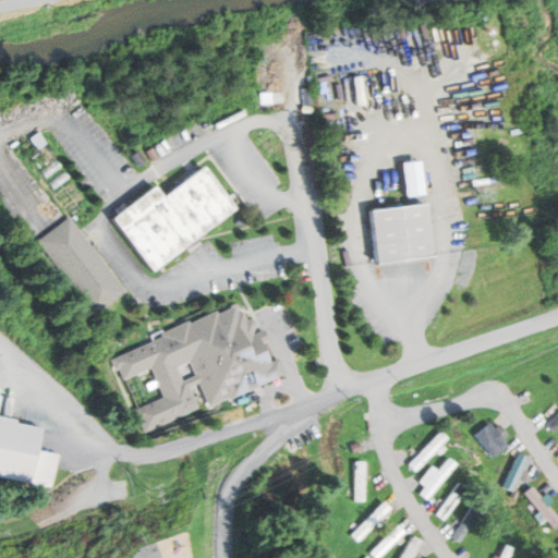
[(113,219),(153,270),(234,207),(230,202),(203,167),(164,198),(155,187),(113,219)]
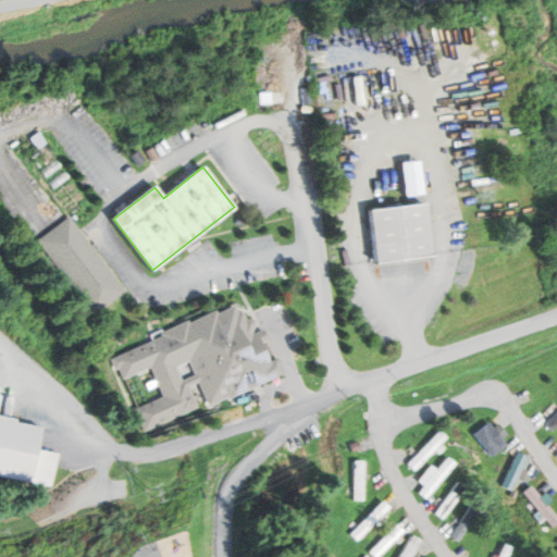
[(369,212),(375,262),(432,256),(425,205),(369,212)]
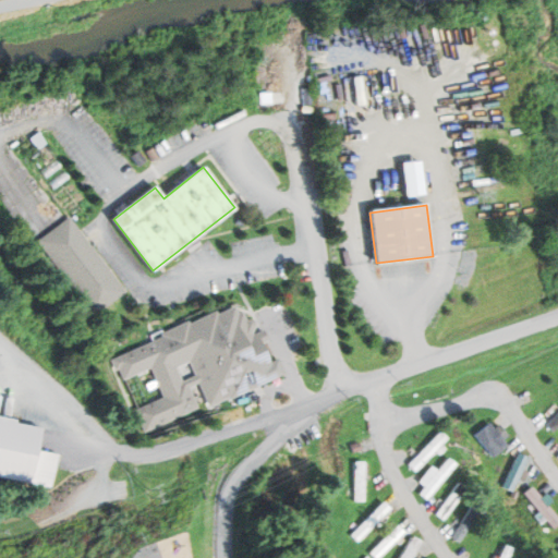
[(39,241),(95,314),(125,291),(70,218),(39,241)]
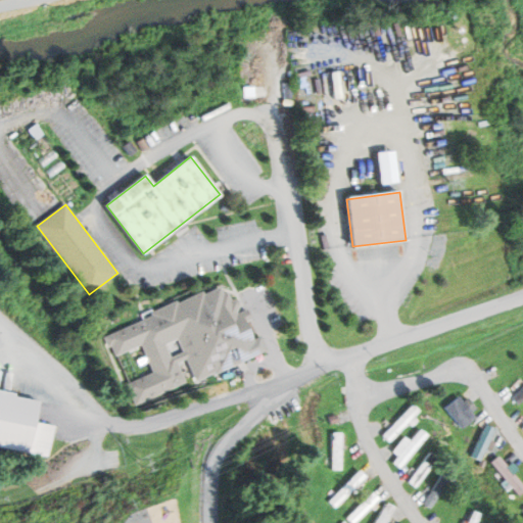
[(129,385),(134,395),(136,394),(140,402),(187,381),(179,362),(187,358),(197,380),(217,371),(218,372),(257,354),(252,344),(255,342),(243,316),(235,298),(230,301),(227,294),(222,296),(219,289),(202,296),(201,293),(177,304),(176,301),(151,313),(152,316),(106,337),(110,346),(113,345),(117,354),(142,343),(155,373),(129,385)]
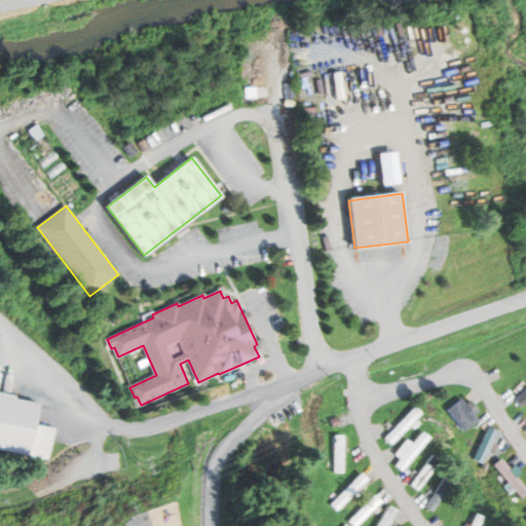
[(525,387),(514,400),(520,406),(525,400),(525,387)]
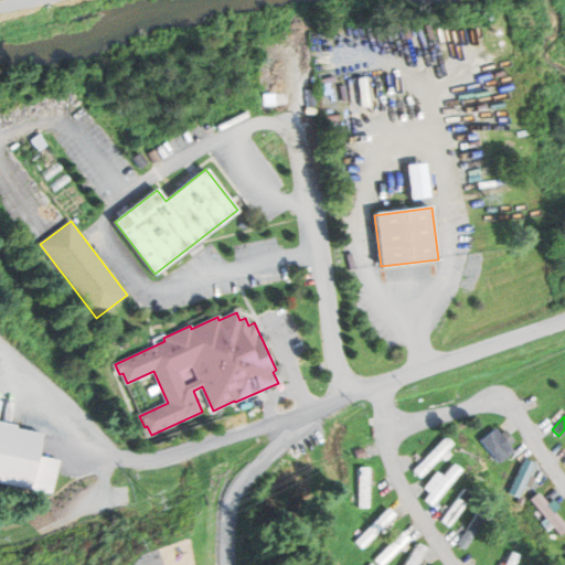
[(0,420),(16,424),(14,427),(43,433),(39,456),(60,459),(53,492),(0,481),(0,420)]
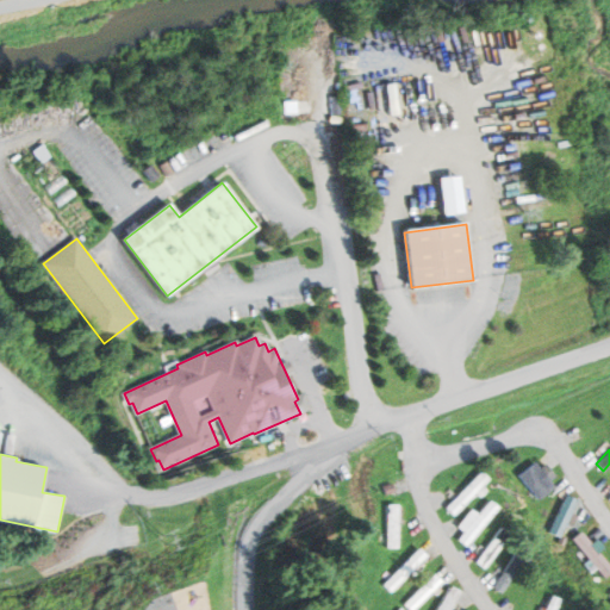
[(517,474),(535,498),(552,486),(533,462),(517,474)]
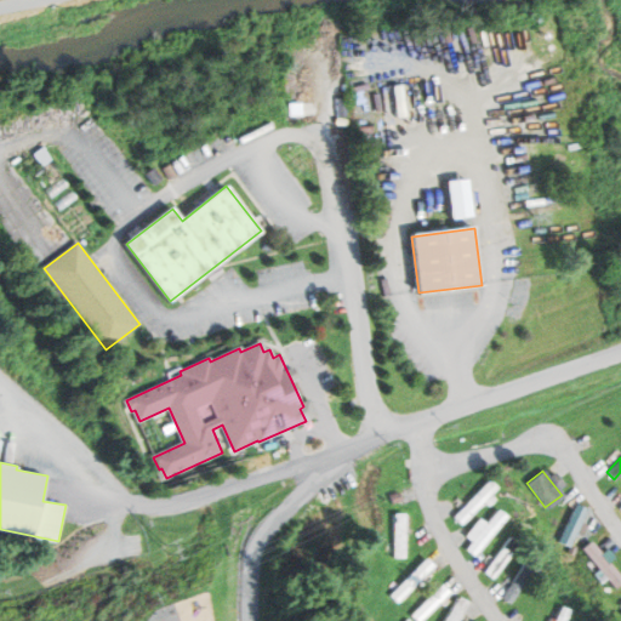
[(451,516),(459,524),(486,496),(478,489),(451,516)]
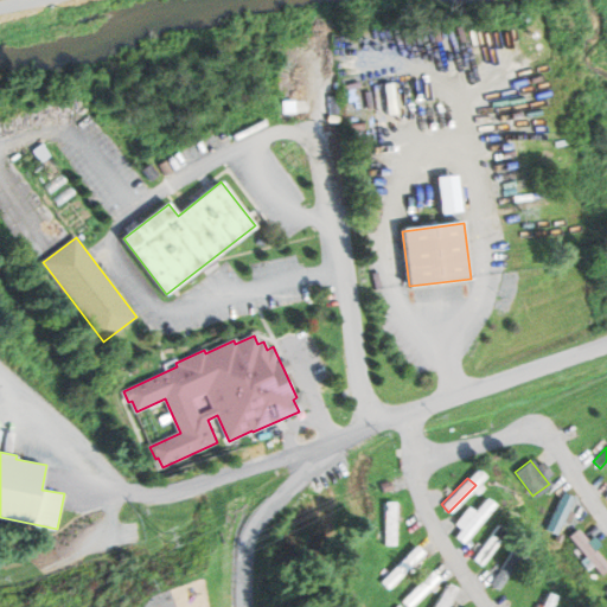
[(381,485),(383,491),(391,489),(390,481),(381,485)]
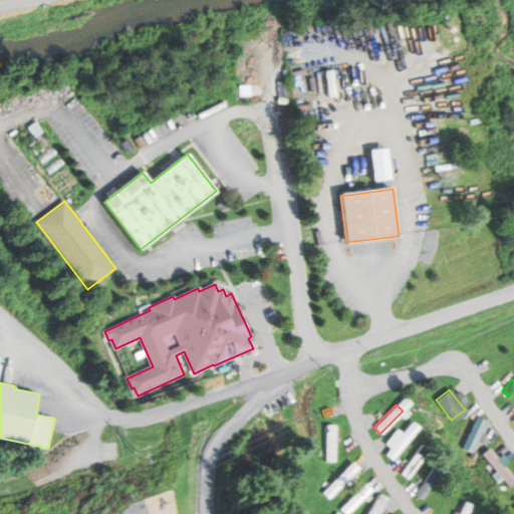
[(475,419),(462,449),(471,453),(484,423),(475,419)]
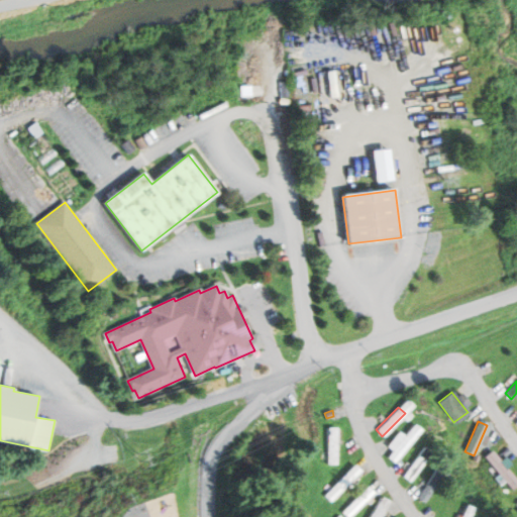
[(325,428),(326,463),(333,463),(333,428),(325,428)]
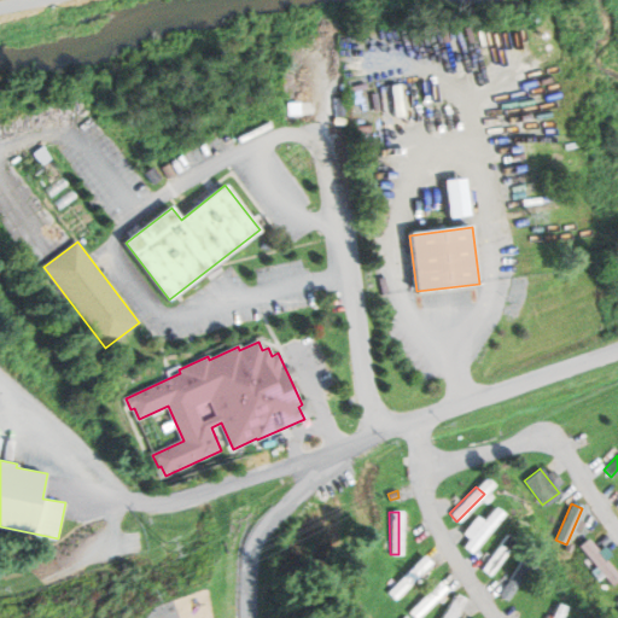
[(461,547),(470,554),(491,525),(483,519),(461,547)]
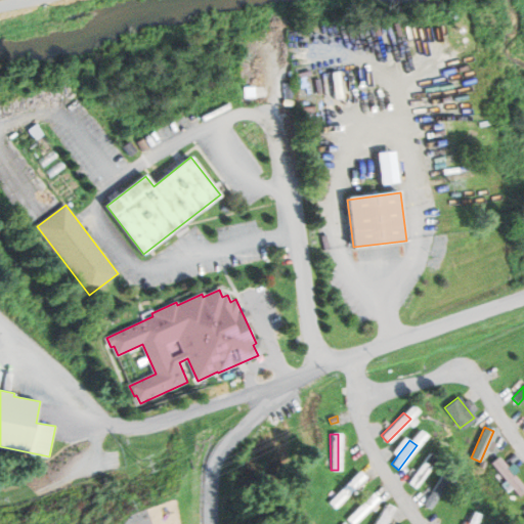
[(424,457),(406,482),(413,487),(431,463),(424,457)]
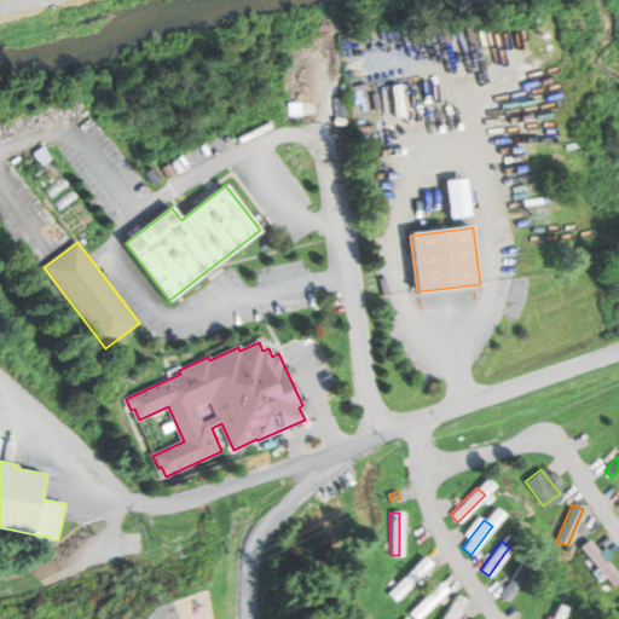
[(579,548),(613,586),(618,580),(618,577),(588,541),(579,548)]
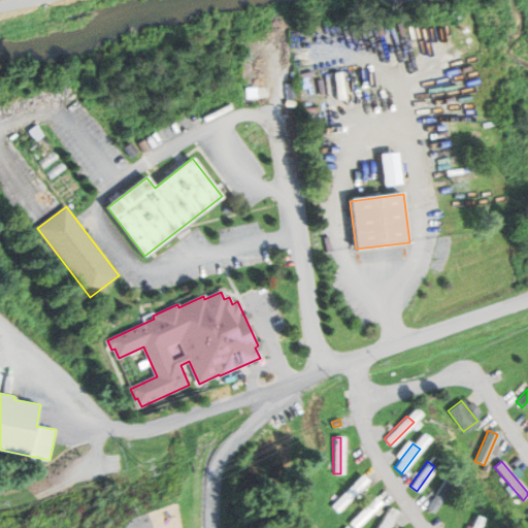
[(448,471),(424,508),(431,513),(455,476),(448,471)]
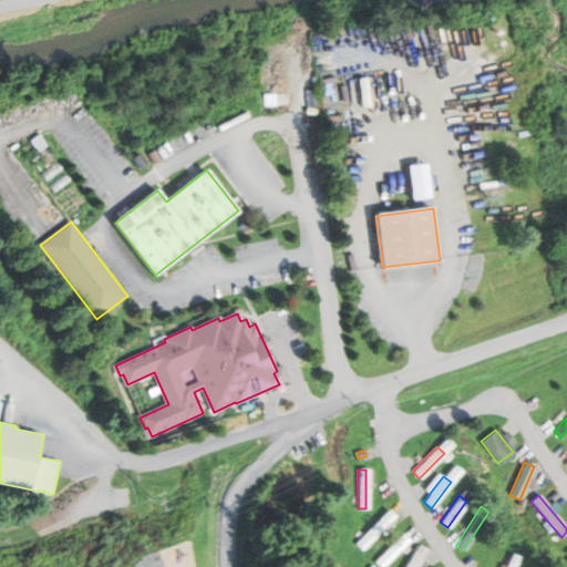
[(353,543),(360,549),(392,517),(385,511),(353,543)]
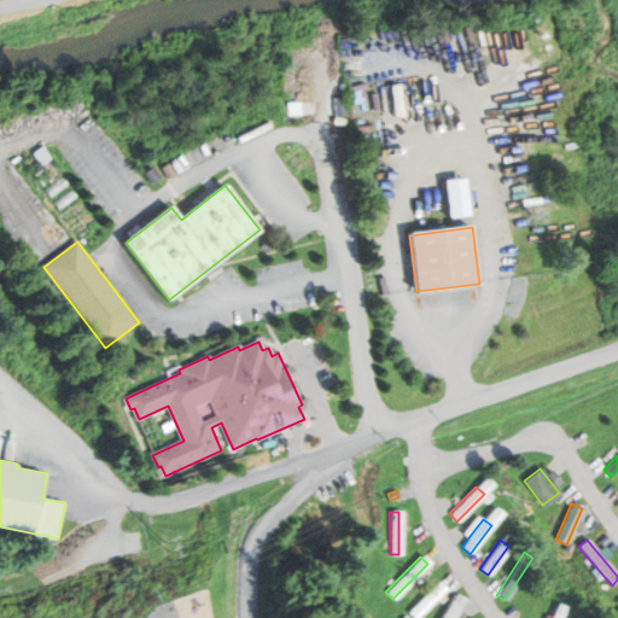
[(408,612),(414,617),(417,617),(444,590),(437,583),(408,612)]
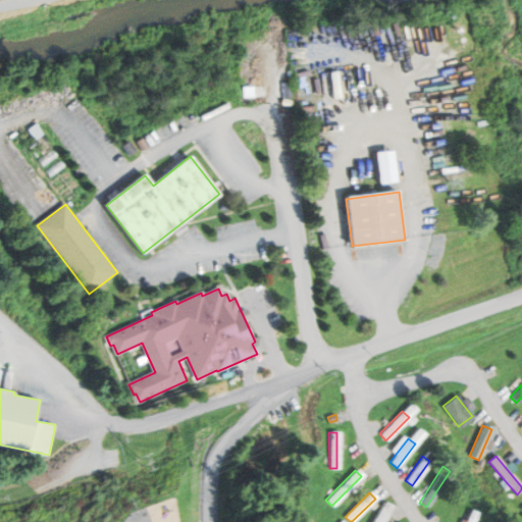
[(382,504),(371,521),(382,521),(392,508),(382,504)]
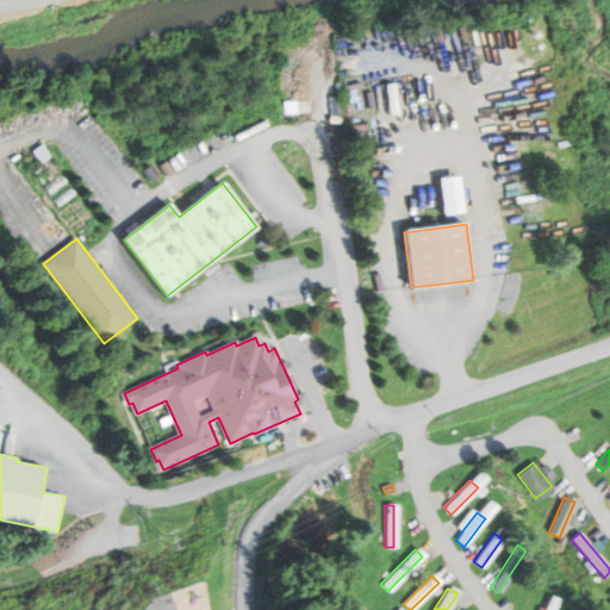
[(548,596),(542,609),(552,609),(556,599),(548,596)]
